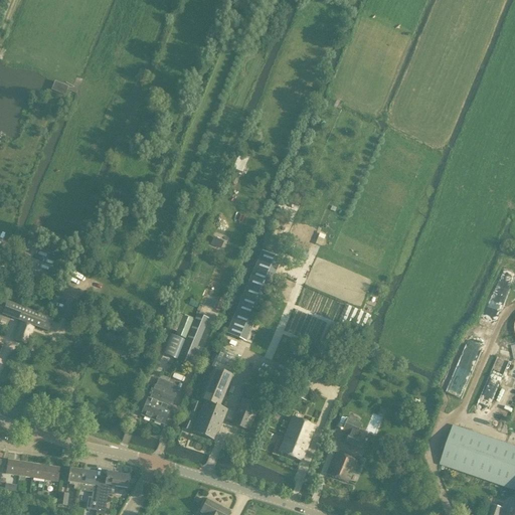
[(68,88),(54,81),(51,91),(64,96),(68,88)]
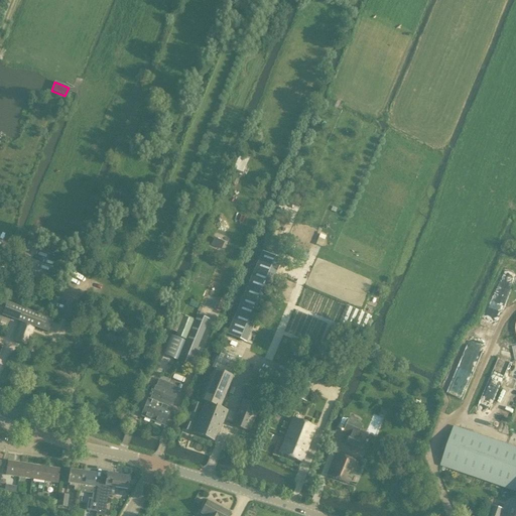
[(240,155),(239,156),(248,160),(249,159),(251,155),(241,151),(240,155)]
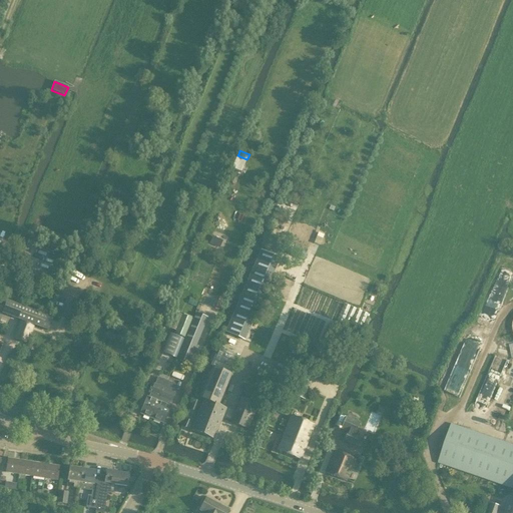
[(235,160),(232,168),(241,172),(244,164),(235,160)]
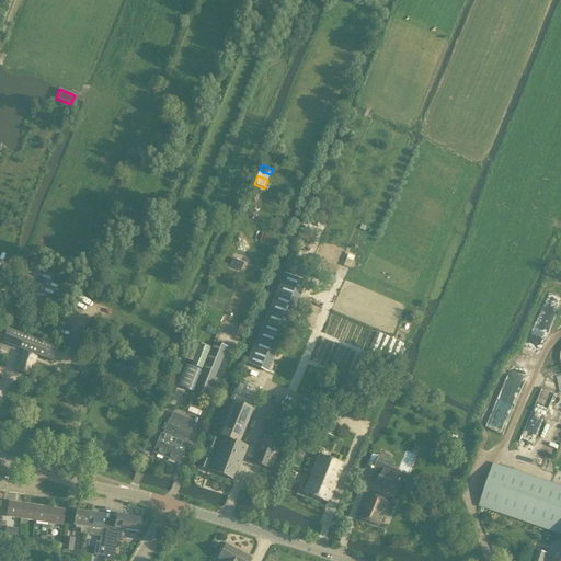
[(243,264),(233,259),(230,266),(240,272),(243,264)]
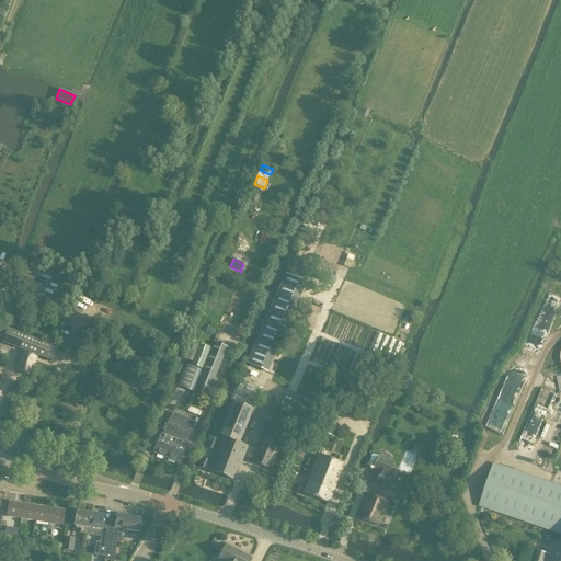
[(264,370),(296,297),(302,282),(294,278),(285,274),(248,364),(264,370)]
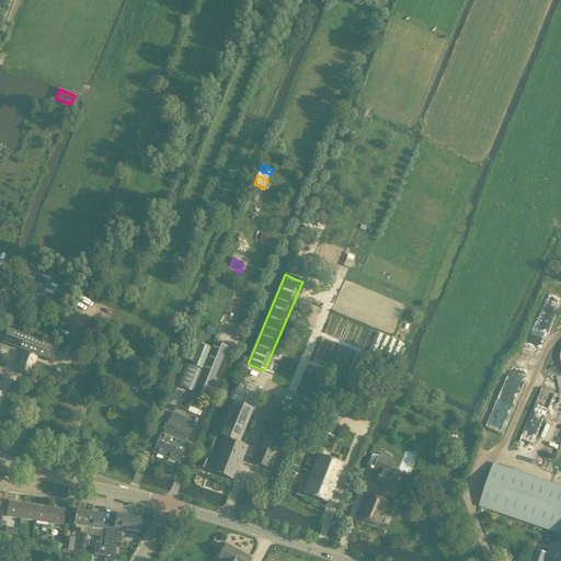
[(9,330),(3,343),(52,362),(57,348),(9,330)]
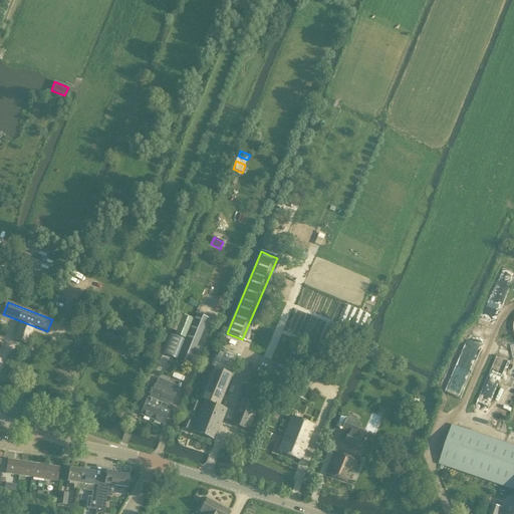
[(348,304),(341,318),(362,329),(370,315),(348,304)]
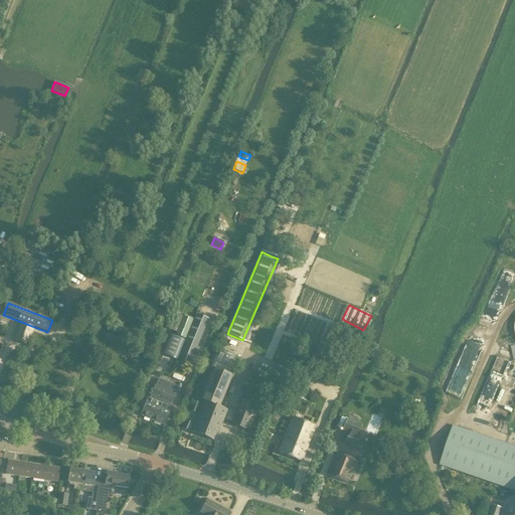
[(185,339),(193,321),(183,317),(175,335),(185,339)]
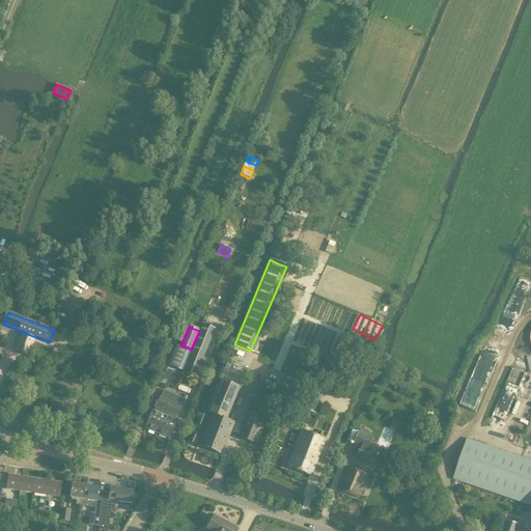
[(196,378),(214,334),(202,329),(185,372),(196,378)]
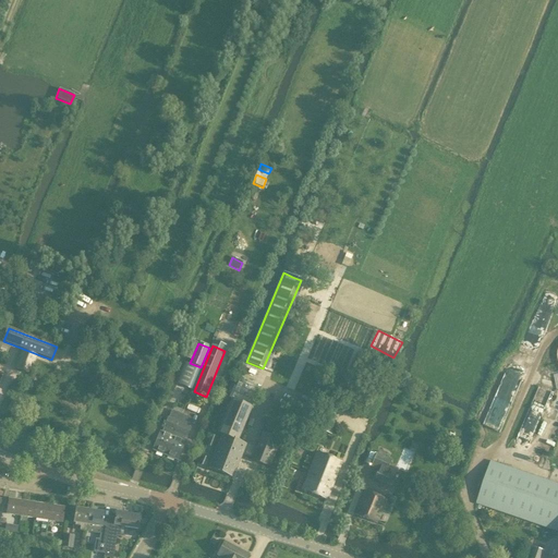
[(29,374),(36,355),(22,350),(14,368),(29,374)]
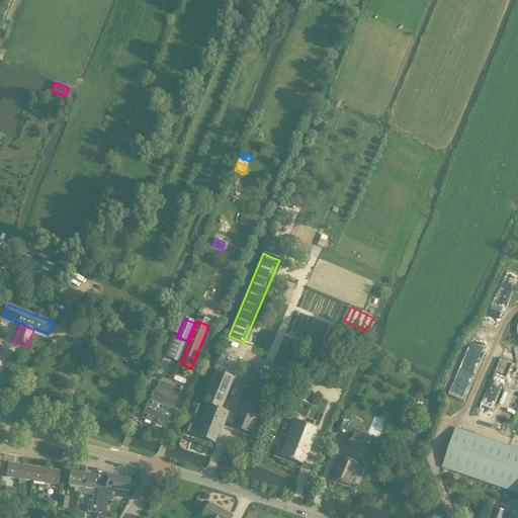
[(170,337),(163,355),(178,362),(186,343),(170,337)]
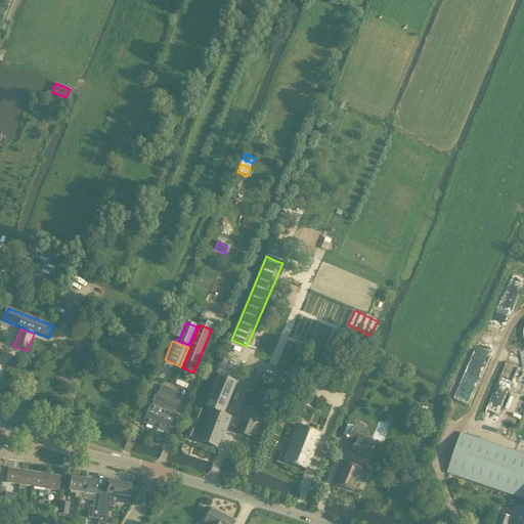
[(130,356),(111,350),(107,358),(127,365),(130,356)]
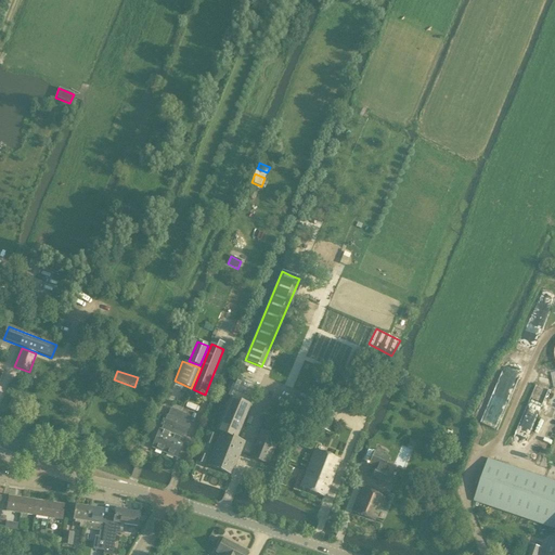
[(172,391),(175,385),(168,382),(166,388),(172,391)]
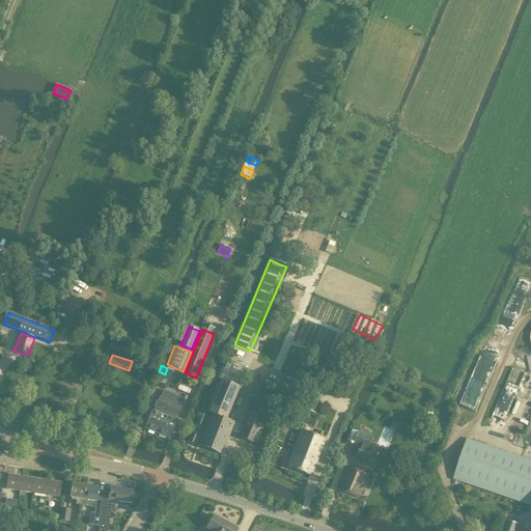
[(223,415),(228,417),(240,388),(221,380),(206,413),(211,415),(211,414),(222,419),(223,415)]
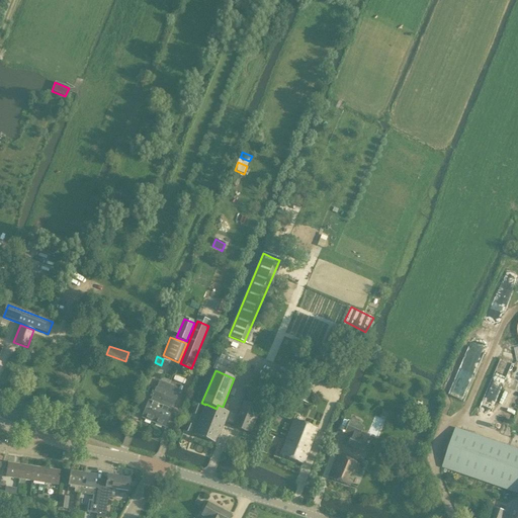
[(154,423),(169,385),(160,381),(157,390),(154,389),(151,397),(153,398),(151,402),(149,401),(142,418),(154,423)]
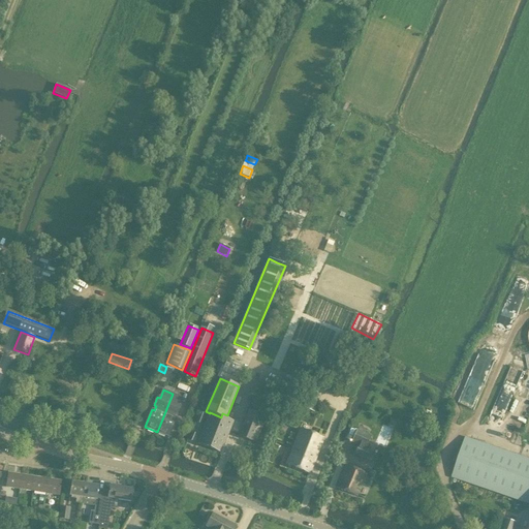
[(503,391),(495,409),(504,413),(512,395),(503,391)]
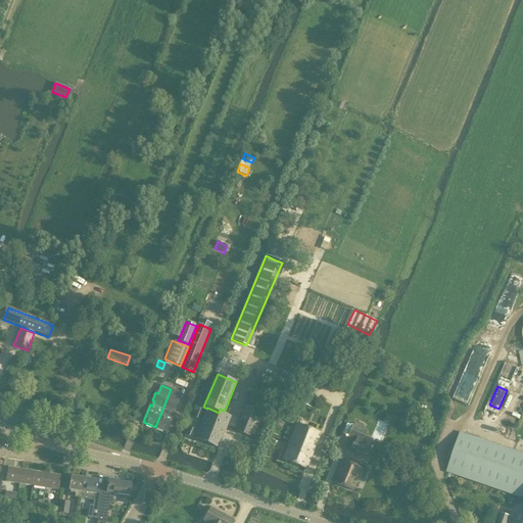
[(171,389),(155,427),(167,431),(174,415),(172,414),(174,409),(176,410),(179,401),(177,400),(180,392),(171,389)]
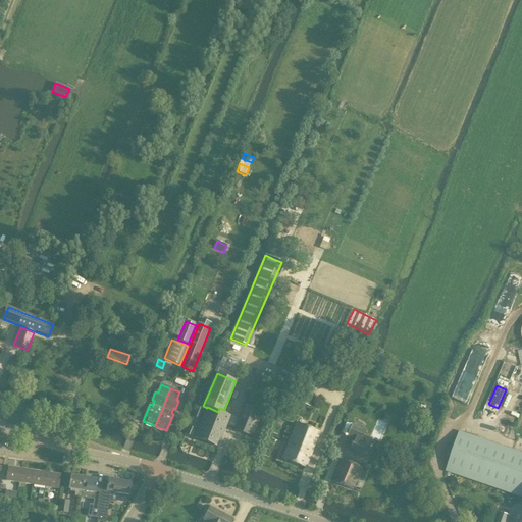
[(456,398),(470,403),(473,394),(459,388),(456,398)]
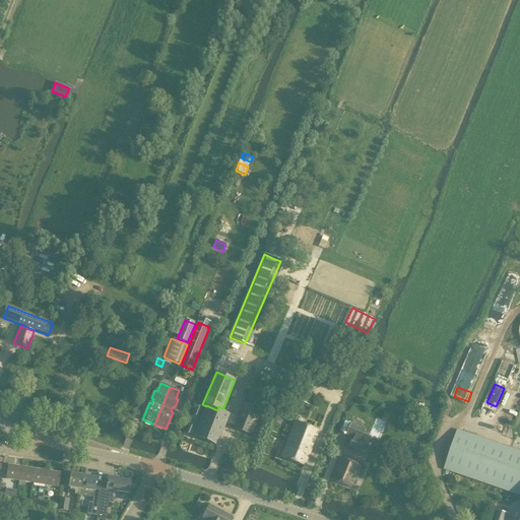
[(300,390),(296,400),(308,405),(312,395),(300,390)]
